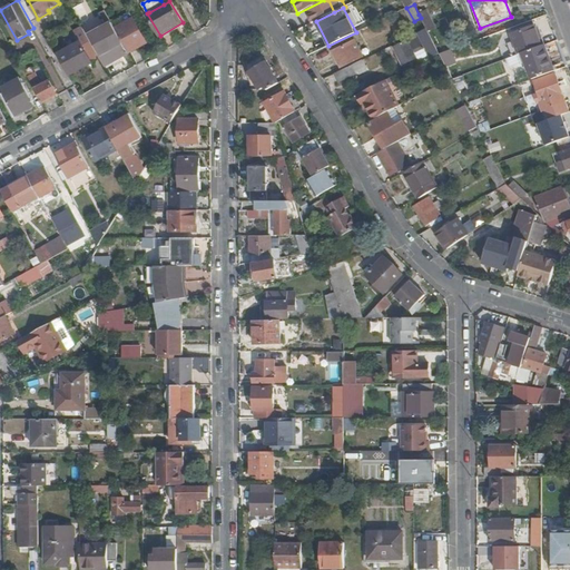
[(426,11),(419,15),(421,18),(423,22),(431,18),(426,11)]
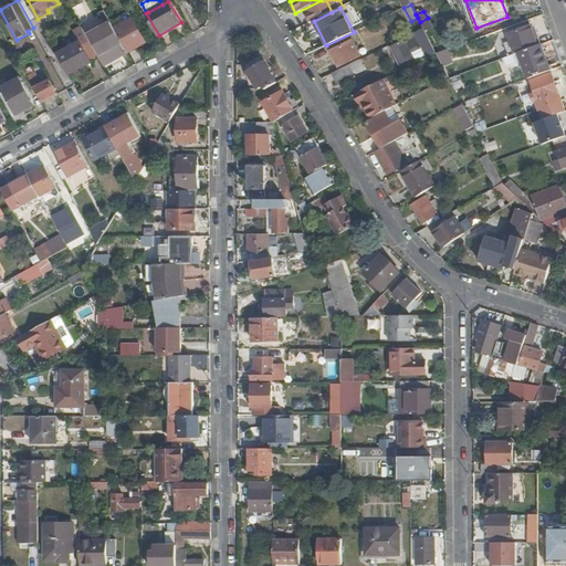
[(432,28),(428,18),(420,22),(423,29),(425,31),(432,28)]
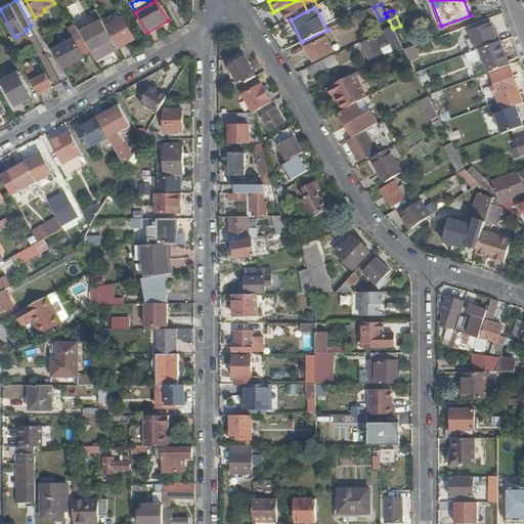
[(114,39),(119,48),(135,39),(123,17),(106,26),(110,32),(114,39)]
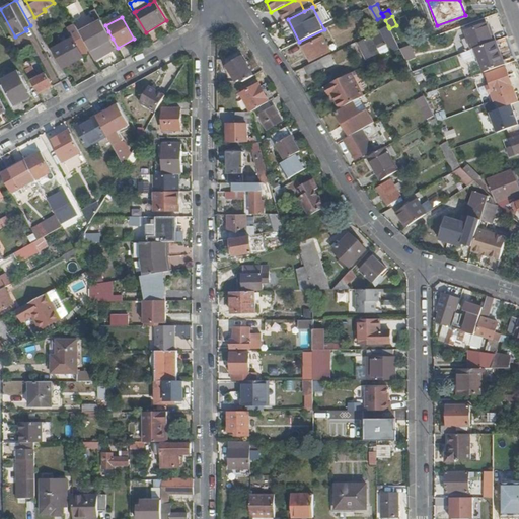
[(102,21),(81,33),(82,35),(104,22),(102,21)]
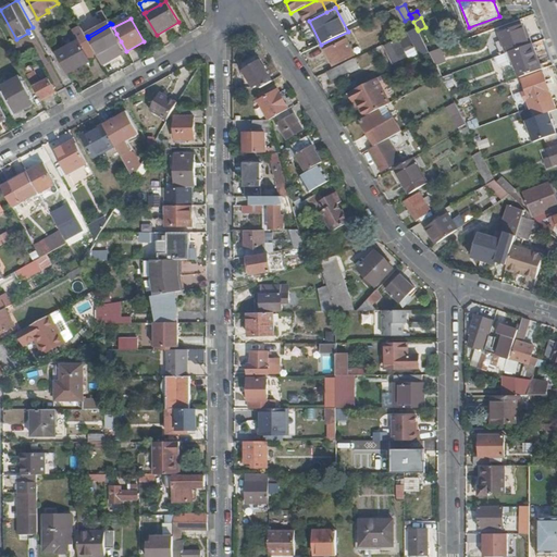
[(113,27),(112,24),(88,38),(96,52),(97,51),(104,64),(126,52),(121,41),(116,34),(113,27)]
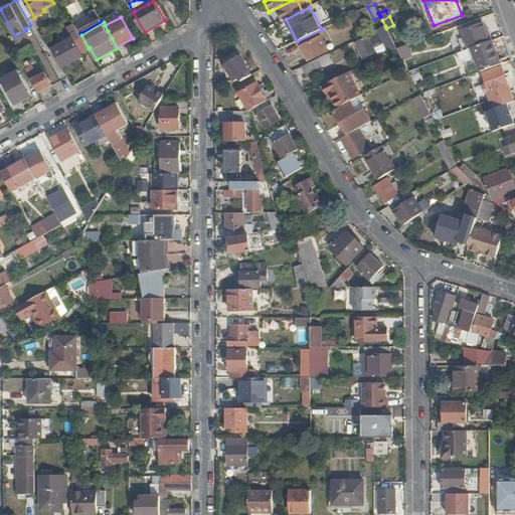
[(80,35),(81,35),(80,33),(79,31),(75,24),(72,26),(77,36),(80,35)]
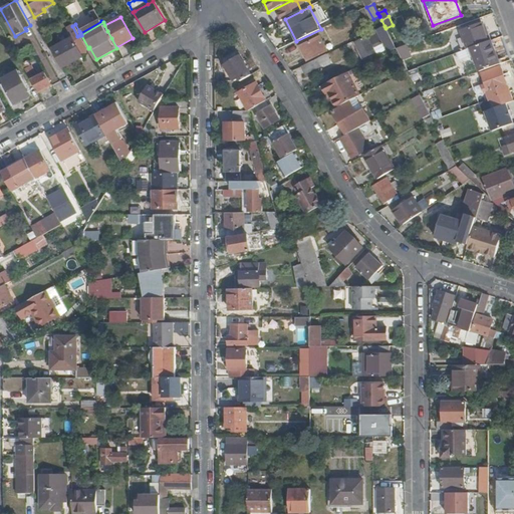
[(461,31),(468,49),(471,48),(488,42),(482,24),(461,31)]
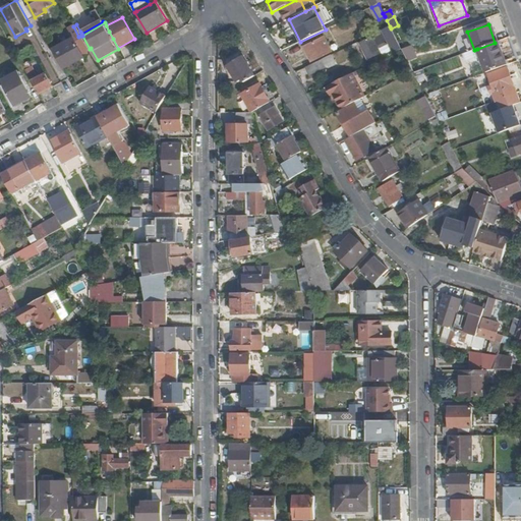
[(402,50),(391,29),(390,26),(367,38),(367,40),(360,43),(368,60),(378,55),(375,49),(389,43),(394,54),(402,50)]
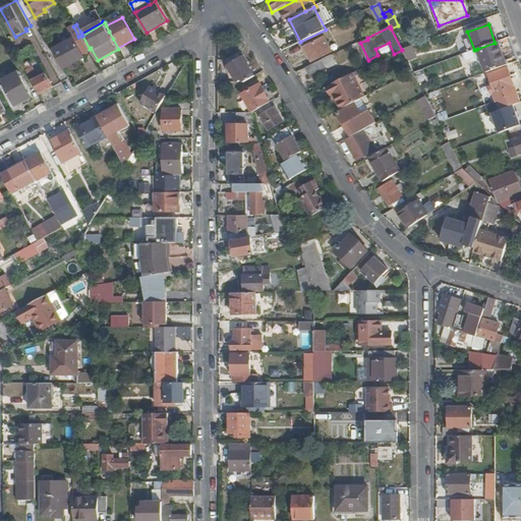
[(53,50),(63,68),(85,57),(84,55),(91,52),(87,45),(81,36),(78,37),(75,39),(74,38),(53,50)]
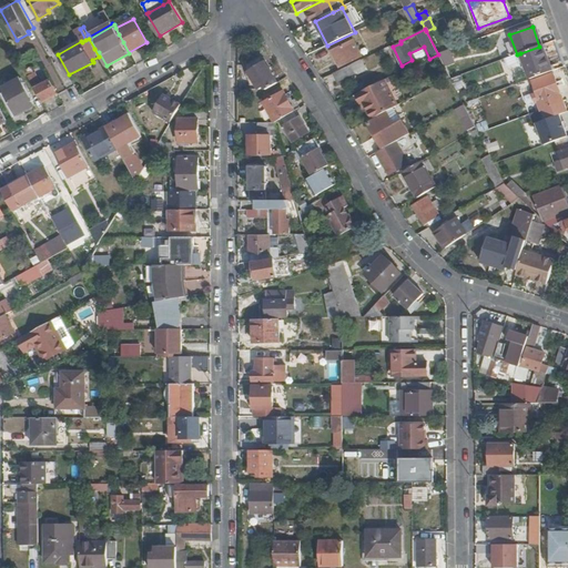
[(342,67),(362,57),(355,46),(358,43),(356,41),(354,42),(353,41),(334,51),(342,67)]
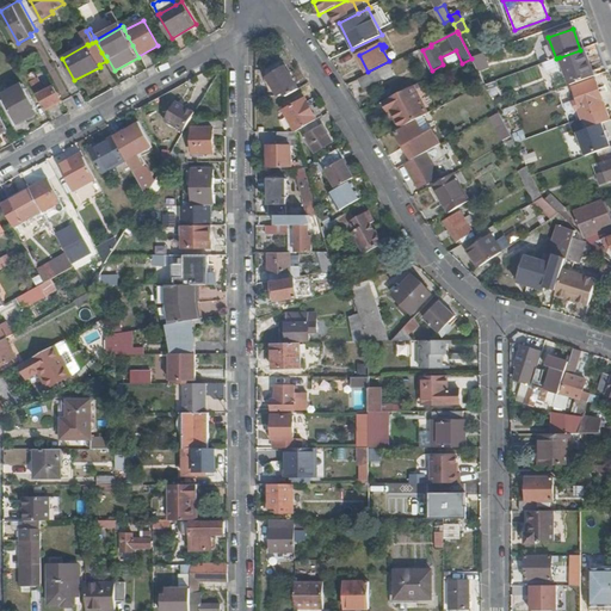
[(594,76),(584,49),(580,50),(560,57),(571,86),(594,76)]
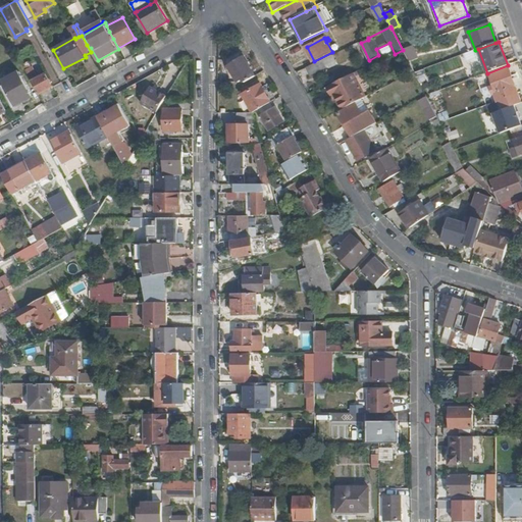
[(240,51),(225,60),(228,64),(243,56),(240,51)]
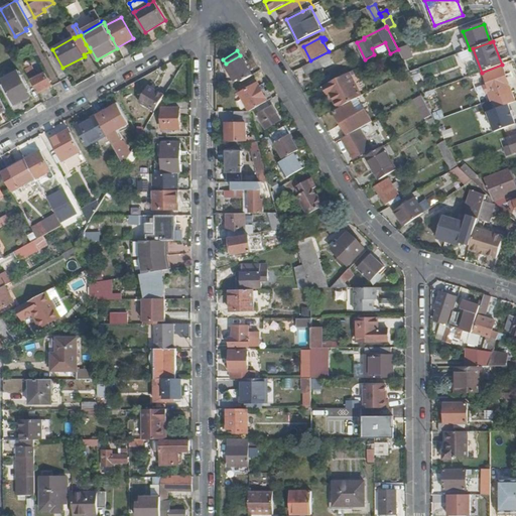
[(329,54),(302,67),(305,75),(323,67),(323,68),(333,63),(329,54)]
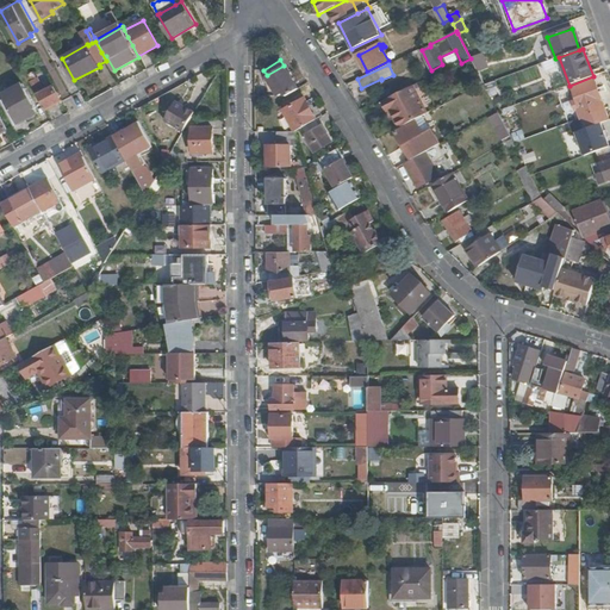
[(285,68),(268,79),(280,98),(286,98),(298,89),(285,68)]
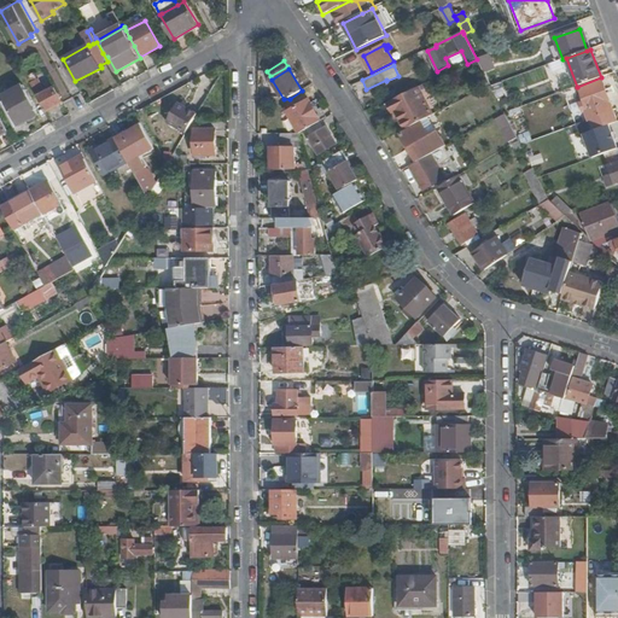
[(31,83),(46,111),(62,101),(54,88),(50,92),(47,88),(45,89),(39,80),(31,83)]
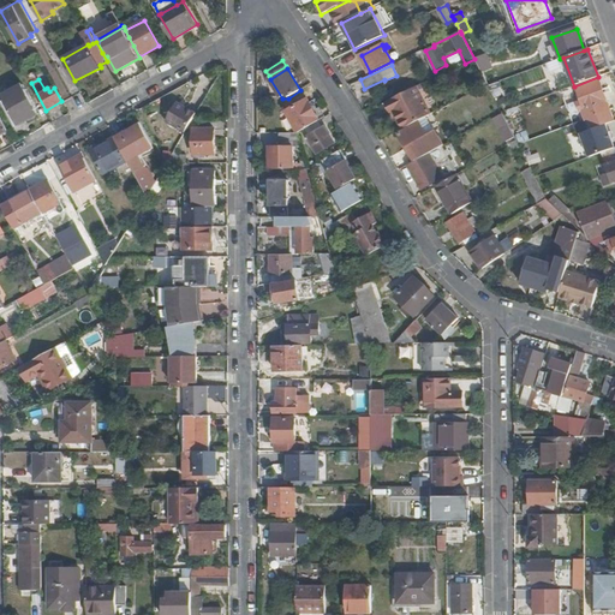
[(585,120),(610,112),(599,81),(573,90),(574,93),(578,91),(581,102),(577,103),(580,113),(581,112),(585,120)]
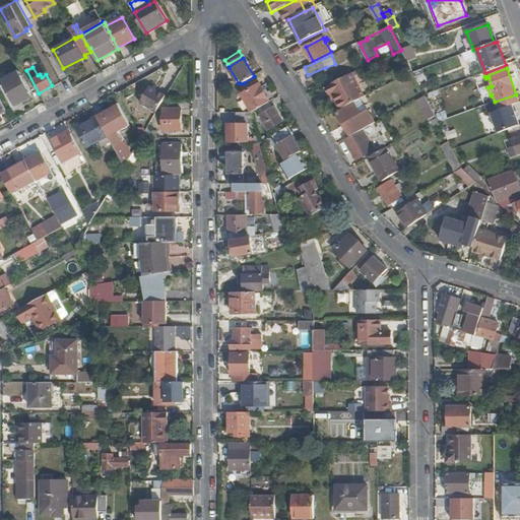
[(16,107),(34,96),(19,71),(2,81),(16,107)]
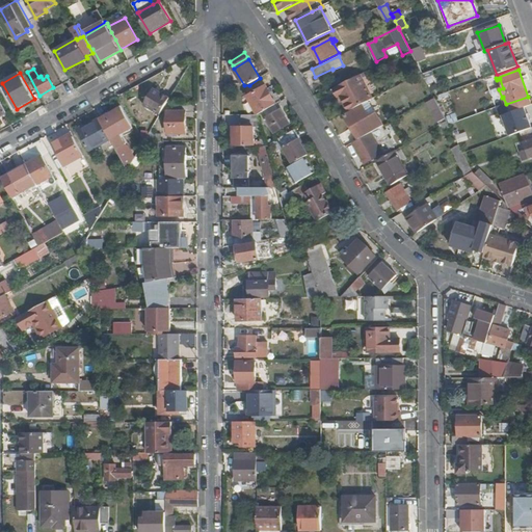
[(362,75),(336,87),(341,97),(343,96),(351,110),(371,101),(375,99),(362,75)]
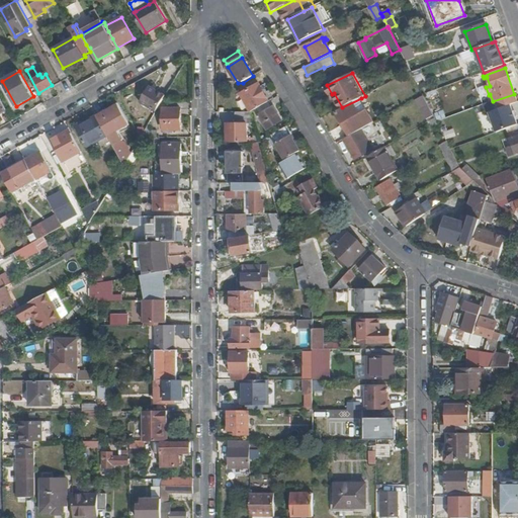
[(260,107),(269,101),(258,84),(241,95),(249,109),(250,112),(250,113),(256,110),(260,107)]
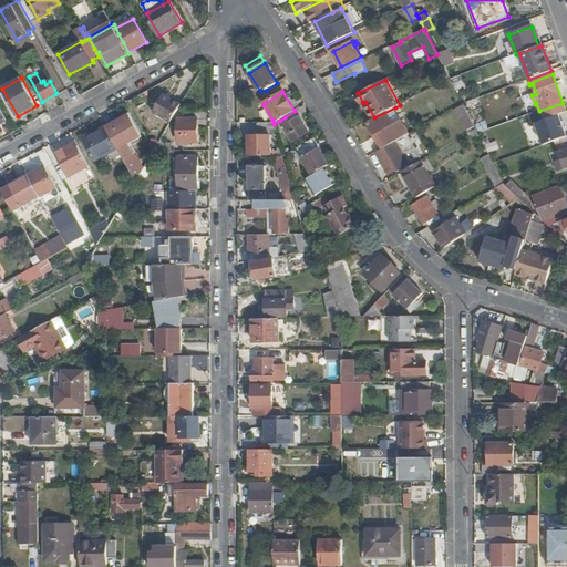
[(181,107),(181,106),(163,96),(152,114),(171,124),(181,107)]
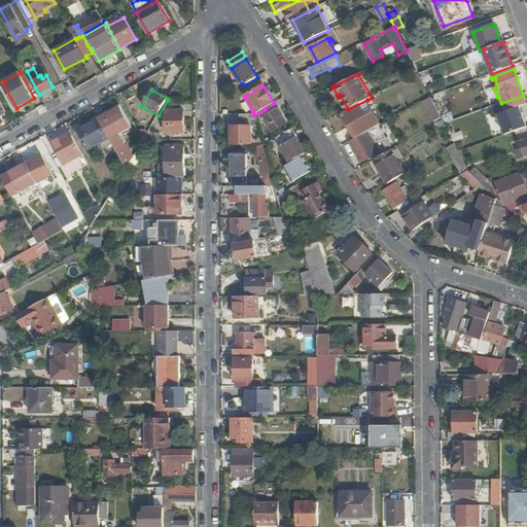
[(346,110),(348,109),(340,95),(338,96),(346,110)]
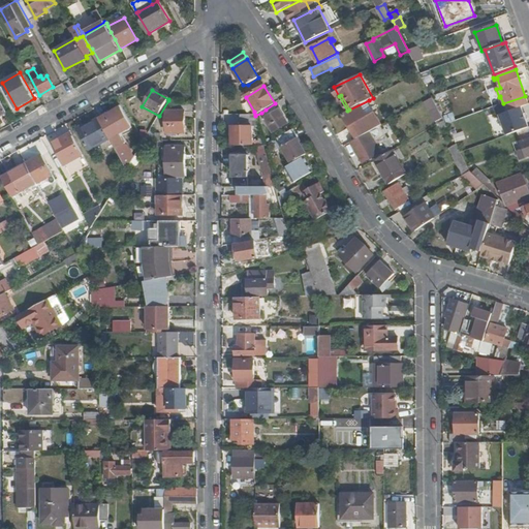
[(528,104),(525,96),(503,103),(504,107),(508,106),(509,111),(528,104)]
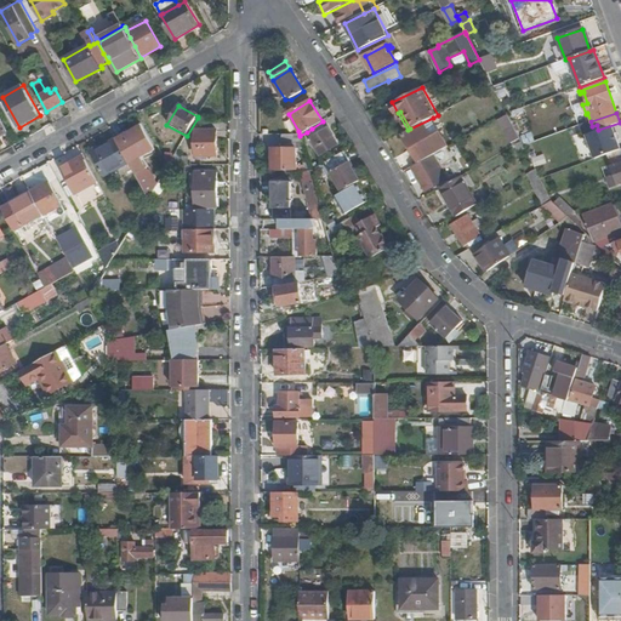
[(512,124),(507,114),(501,118),(506,127),(512,124)]
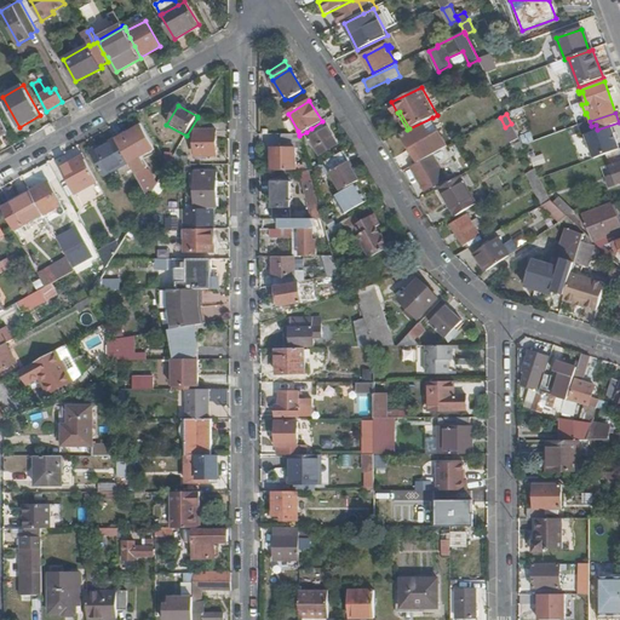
[(337,145),(322,121),(311,128),(306,132),(320,155),(337,145)]
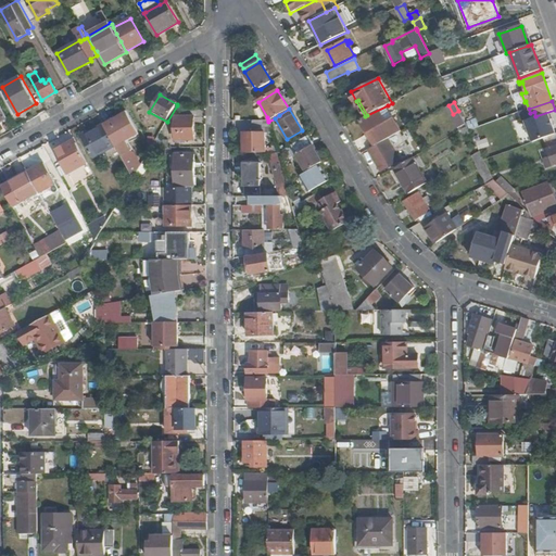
[(400,131),(401,131),(393,117),(386,122),(380,111),(362,122),(375,146),(393,136),(400,131)]
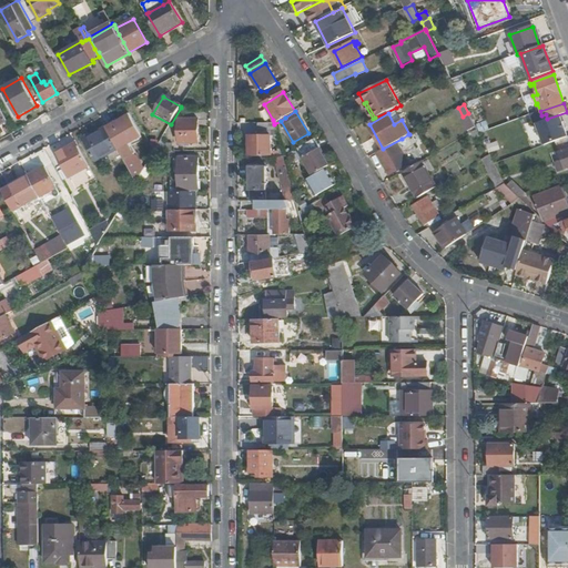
[(468,113),(463,117),(469,129),(475,125),(468,113)]
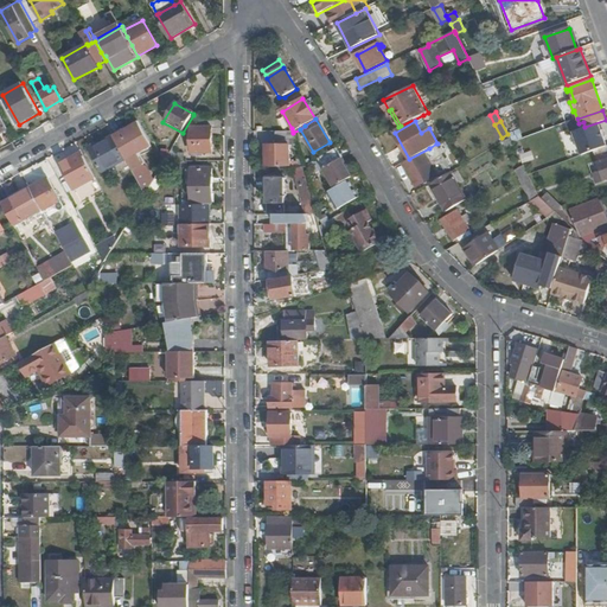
[(598,123),(573,133),(581,155),(594,151),(606,147),(598,123)]
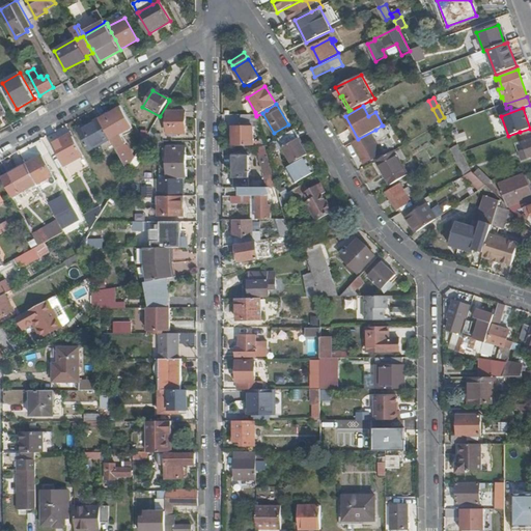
[(101,121),(111,140),(116,150),(128,170),(128,169),(134,160),(120,136),(133,129),(121,110),(101,121)]
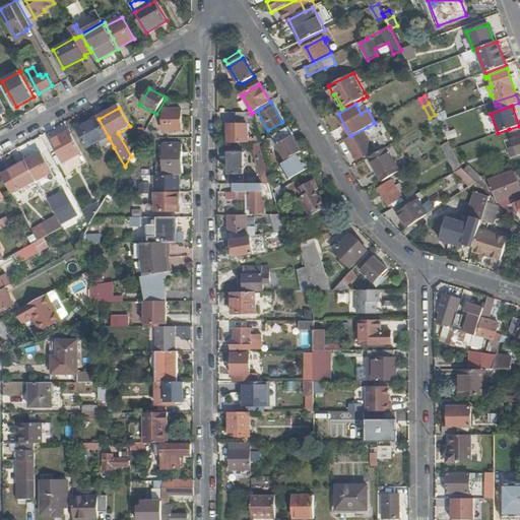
[(173,132),(182,131),(182,109),(165,109),(165,134),(173,134),(173,132)]
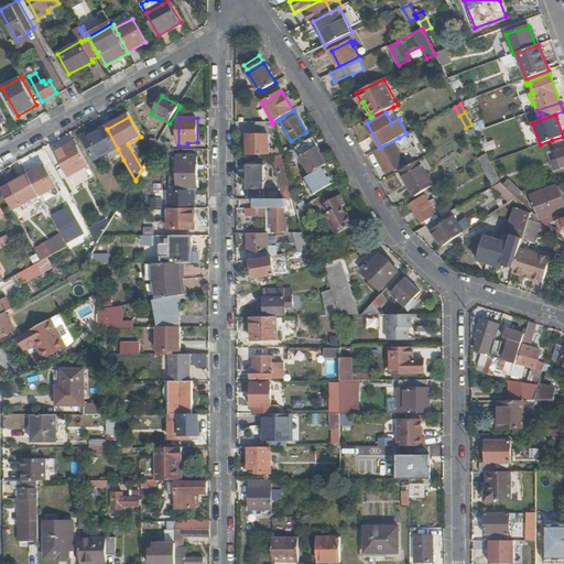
[(474,121),(477,131),(486,128),(483,118),(474,121)]
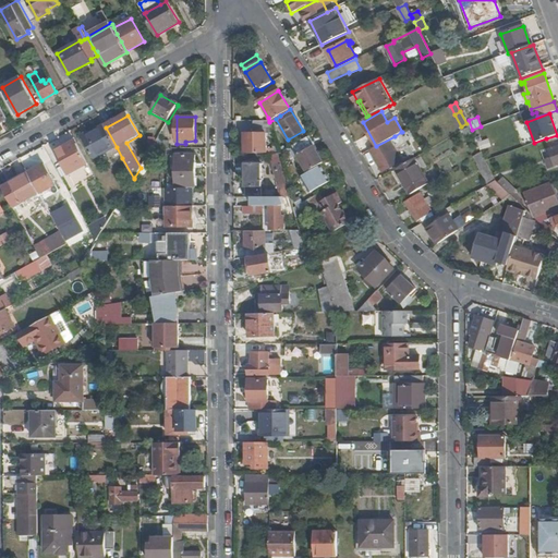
[(273,131),(269,122),(251,122),(250,131),(267,131),(273,131)]
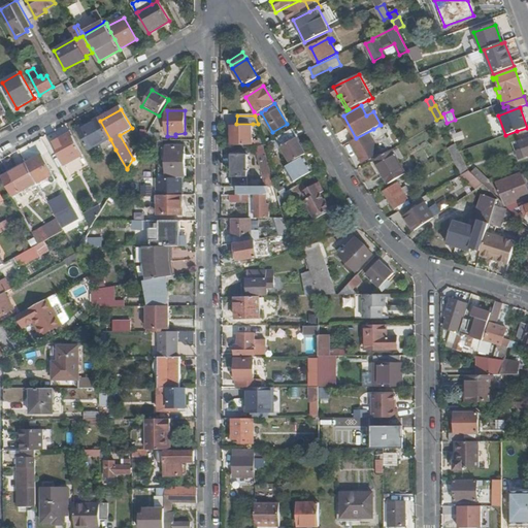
[(100,121),(99,119),(78,130),(89,151),(110,139),(100,121)]
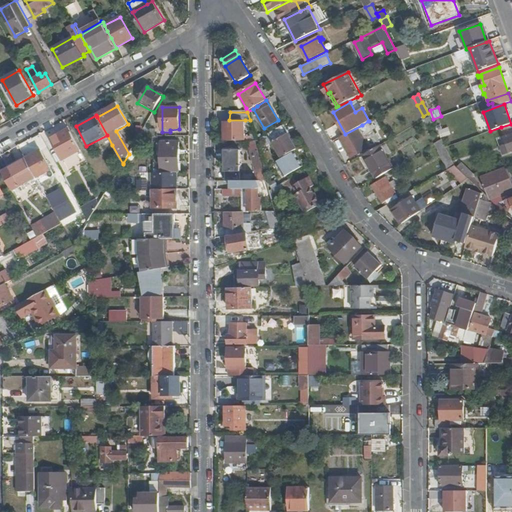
[(48,131),(51,137),(67,128),(63,122),(48,131)]
